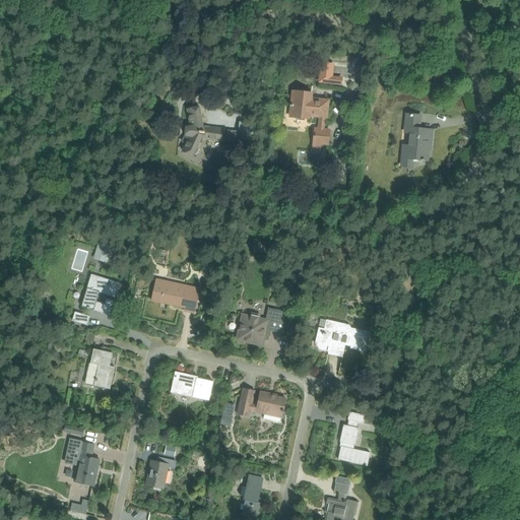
[(322,63),(320,81),(343,84),(343,79),(331,78),(333,65),(322,63)]
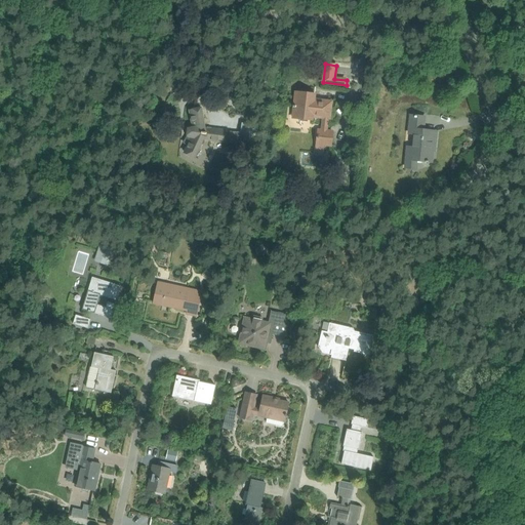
[(291,118),(297,119),(299,119),(299,121),(308,122),(308,120),(312,120),(312,117),(322,118),(321,130),(318,130),(316,149),(322,149),(323,145),(330,146),(332,132),(327,131),(328,119),(329,119),(331,102),(324,101),(324,104),(314,103),(315,94),(295,92),(293,106),(292,106),(291,118)]
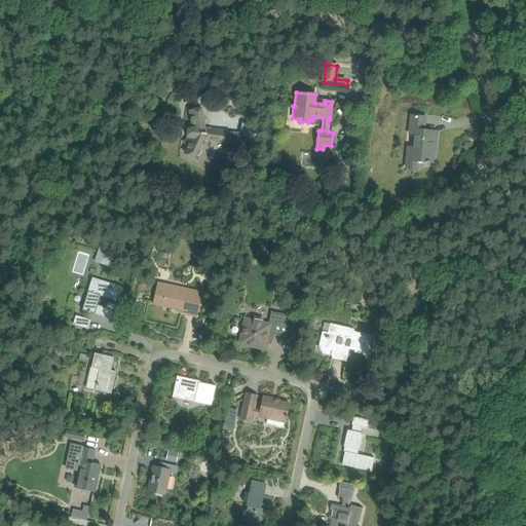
[(225,143),(239,144),(240,133),(226,132),(226,130),(212,128),(212,129),(204,128),(200,110),(201,110),(201,109),(190,111),(193,127),(189,127),(188,137),(191,138),(184,153),(194,157),(202,140),(210,141),(225,143)]
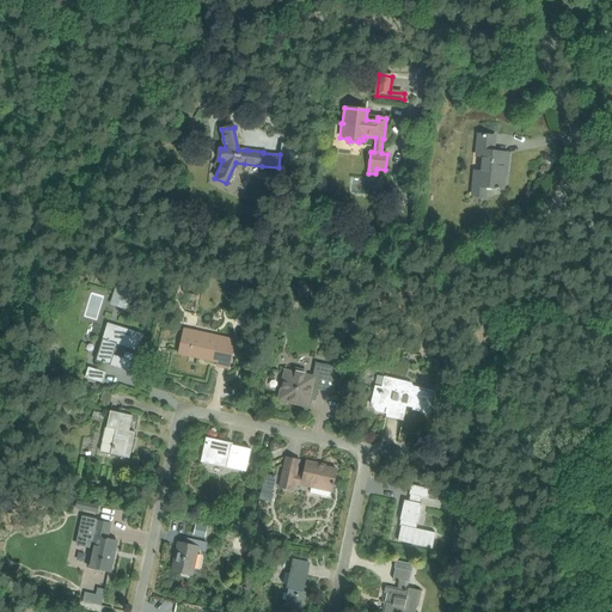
[(479,135),(477,151),(483,152),(483,157),(482,172),(479,187),(491,188),(496,188),(495,189),(499,189),(501,189),(501,187),(503,187),(503,177),(502,177),(503,165),(507,166),(508,153),(493,152),(495,136),(479,135)]
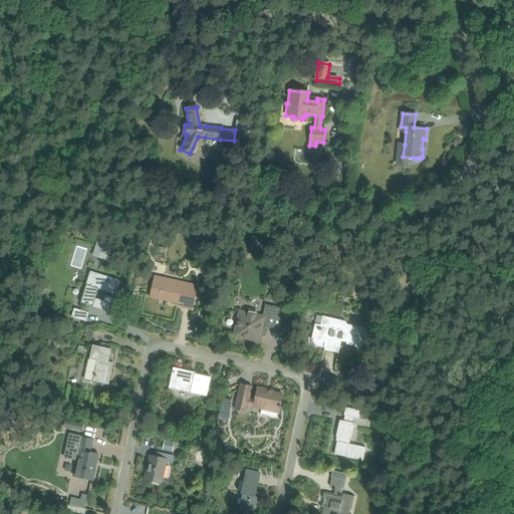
[(492,234),(490,221),(484,221),(485,235),(492,234)]
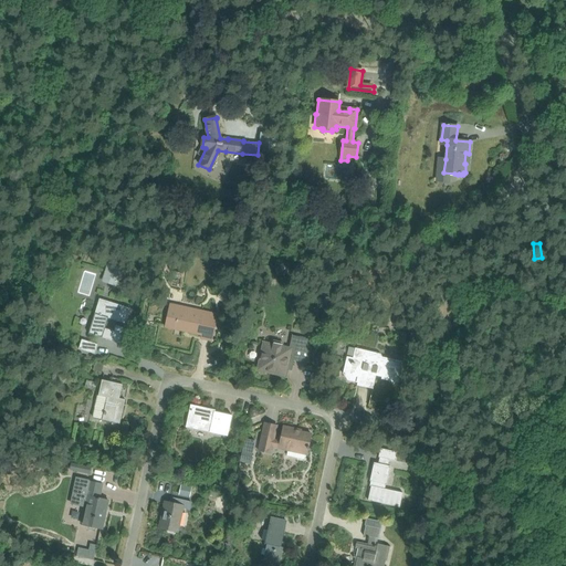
[(116,286),(121,273),(122,268),(115,264),(107,263),(102,282),(116,286)]
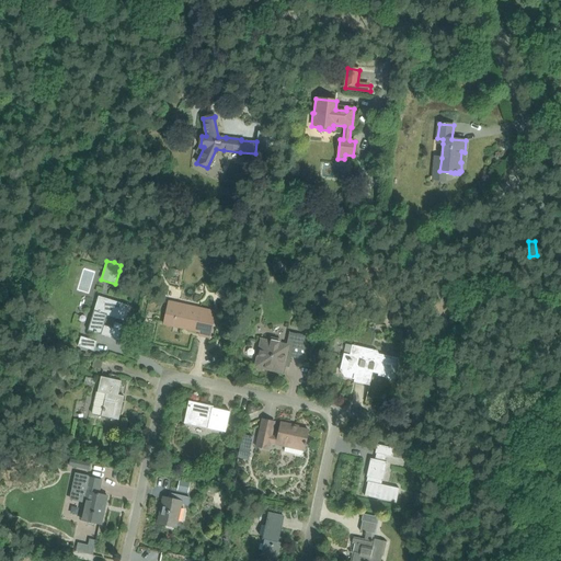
[(88,331),(107,336),(117,340),(123,325),(114,322),(113,329),(104,325),(107,316),(124,321),(128,306),(99,296),(88,331)]
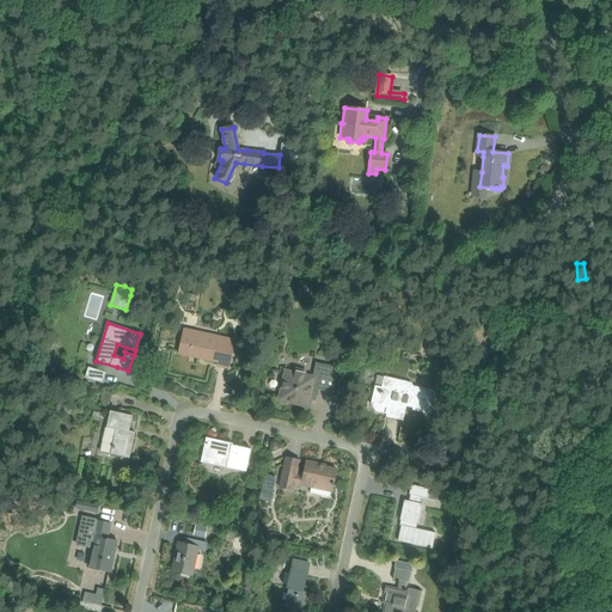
[(228,367),(231,356),(234,341),(202,334),(203,331),(185,328),(179,353),(219,361),(218,366),(228,367)]
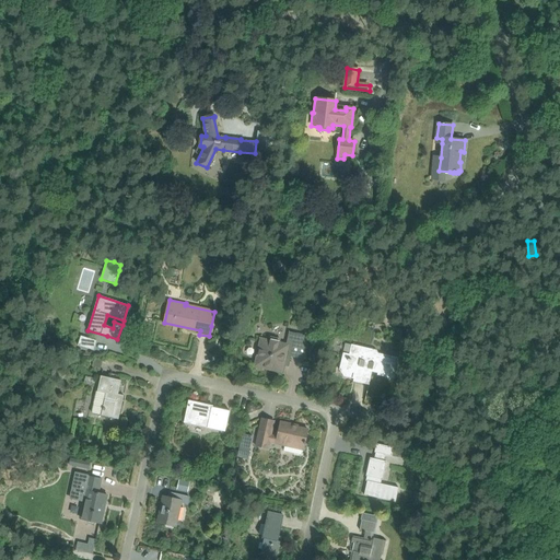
[(304,360),(306,349),(310,336),(289,331),(286,343),(279,342),(280,339),(275,337),(273,341),(259,338),(253,368),(283,374),(286,362),(289,363),(291,357),(304,360)]
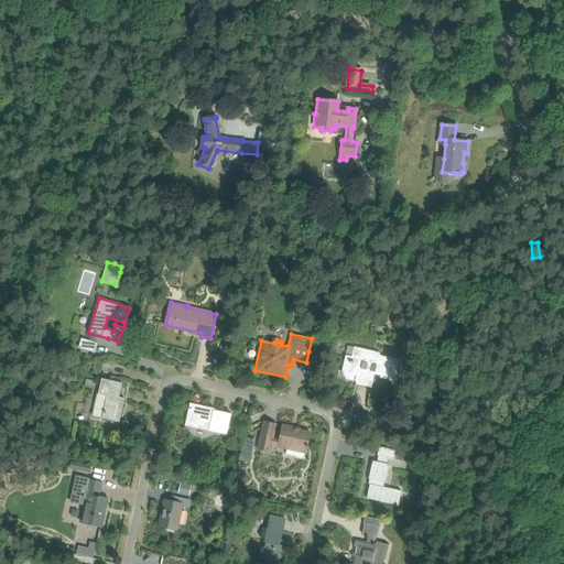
[(82,338),(78,347),(94,351),(97,343),(82,338)]
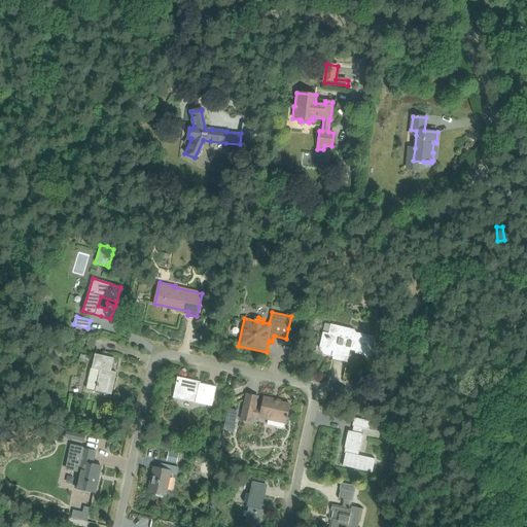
[(328,334),(324,332),(322,331),(319,348),(334,351),(332,359),(347,362),(351,344),(356,345),(355,353),(371,356),(376,337),(356,332),(354,329),(330,324),(328,334)]
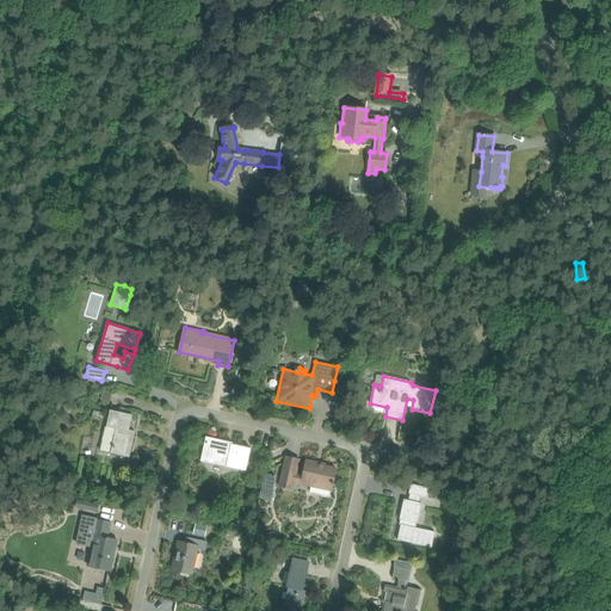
[(71,403),(60,405),(61,420),(73,419),(71,403)]
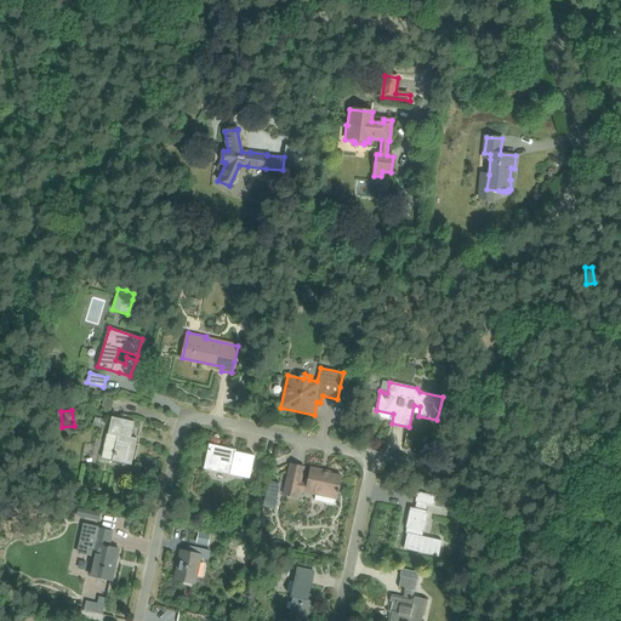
[(102,459),(119,462),(131,465),(137,439),(131,437),(135,422),(112,417),(102,459)]
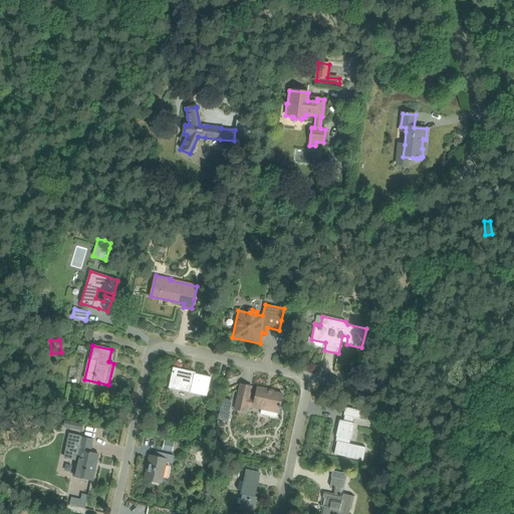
[(170,389),(171,386),(191,390),(190,393),(207,397),(211,377),(195,373),(174,368),(170,389)]
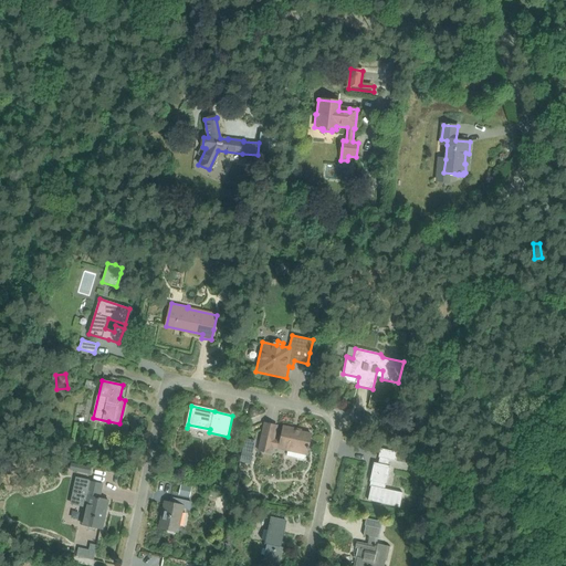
[(262,435),(259,446),(258,450),(271,453),(272,447),(280,449),(280,446),(289,448),(286,457),(305,460),(311,433),(293,430),(293,428),(284,426),(281,441),(274,440),(274,438),(262,435)]
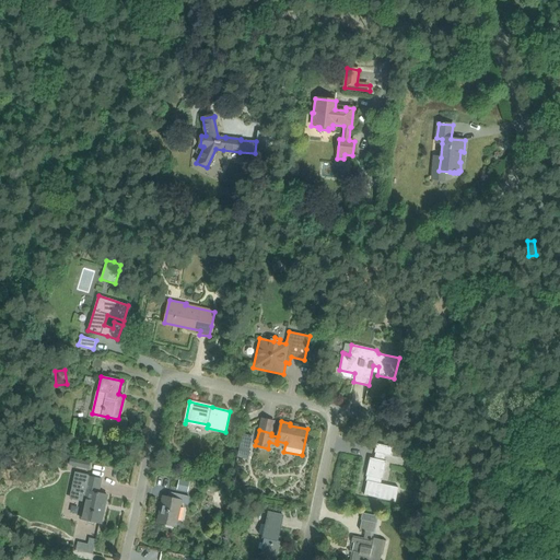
[(242,433),(240,443),(247,445),(248,441),(252,442),(253,436),(242,433)]
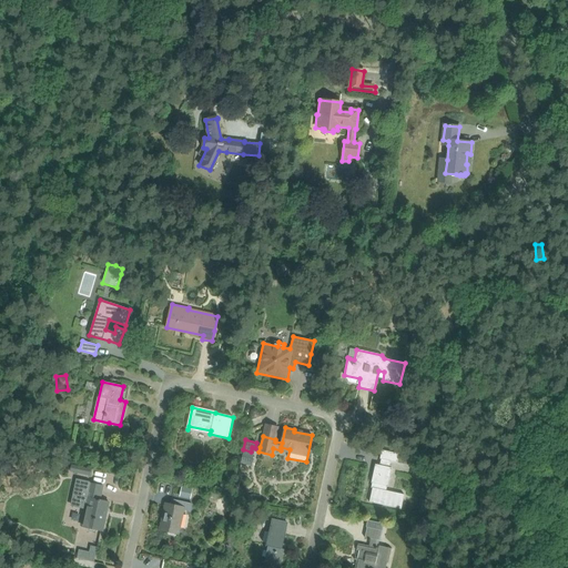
[(391,462),(397,463),(399,454),(382,450),(379,459),(381,459),(379,465),(375,464),(371,483),(374,484),(373,488),(369,501),(401,509),(404,495),(386,490),(392,468),(389,467),(391,462)]
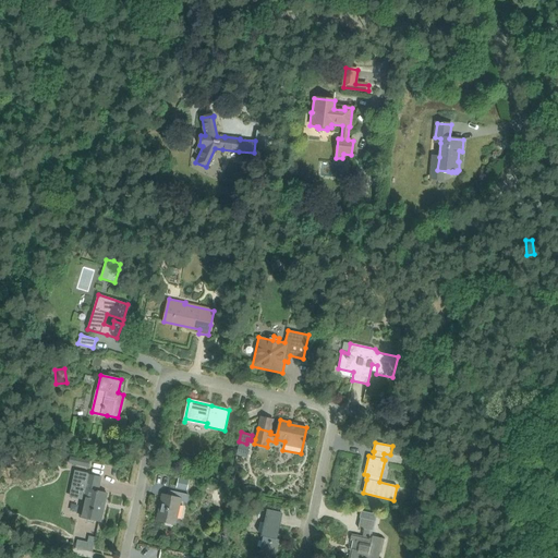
[(239,445),(237,456),(246,458),(249,447),(239,445)]
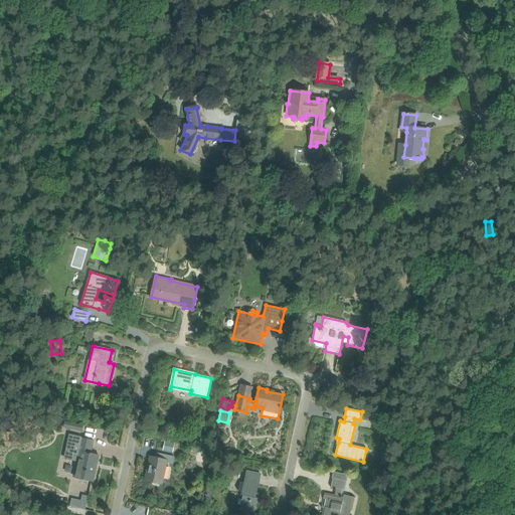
[(70,436),(65,459),(77,462),(74,477),(83,479),(93,481),(99,456),(90,454),(92,442),(93,442),(94,441),(70,436)]
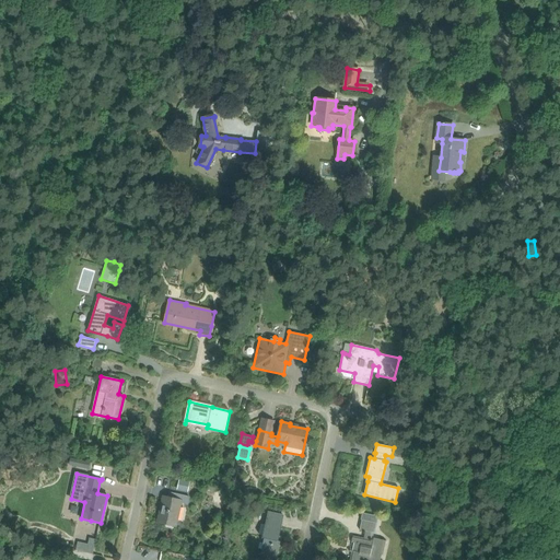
[(179,479),(177,489),(187,492),(190,482),(179,479)]
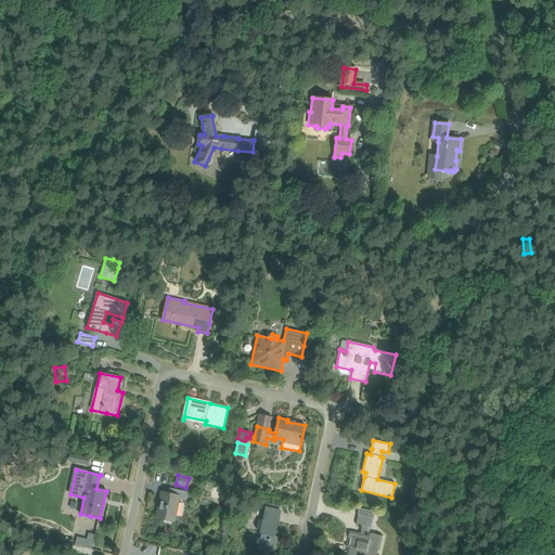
[(188,492),(178,490),(167,488),(169,489),(168,495),(159,493),(159,494),(162,494),(156,515),(155,515),(175,519),(179,499),(185,500),(188,492)]
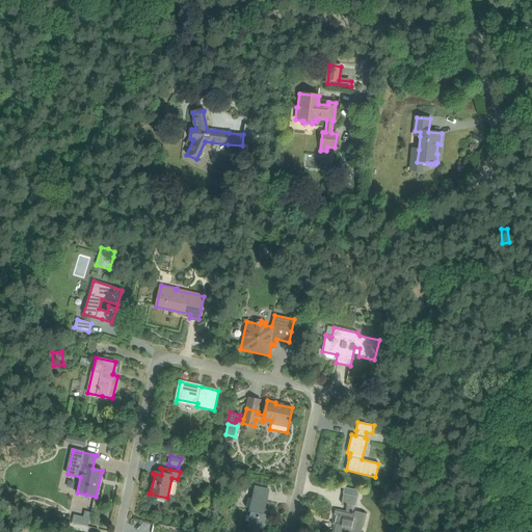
[(269,490),(259,488),(254,486),(248,511),(250,512),(248,526),(263,529),(266,514),(264,514),(269,490)]
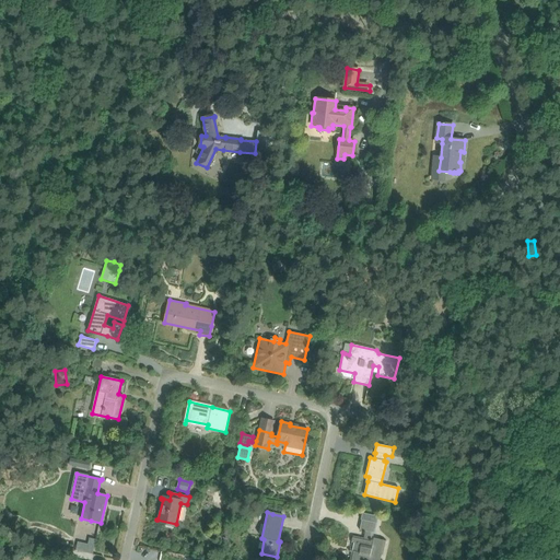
[(378,516),(373,515),(362,513),(361,520),(362,520),(359,531),(365,532),(363,538),(352,536),(351,543),(353,544),(352,550),(350,549),(349,551),(351,552),(349,559),(380,559),(381,556),(383,556),(386,540),(373,538),(374,533),(375,533),(378,516)]
